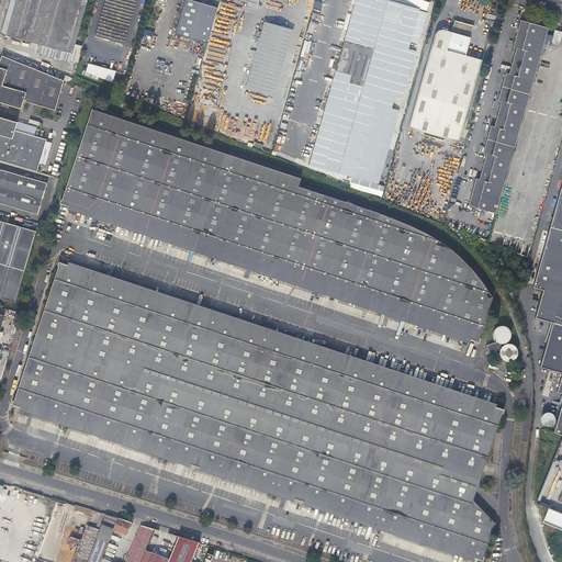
[(10,0),(1,33),(7,35),(15,0),(10,0)]
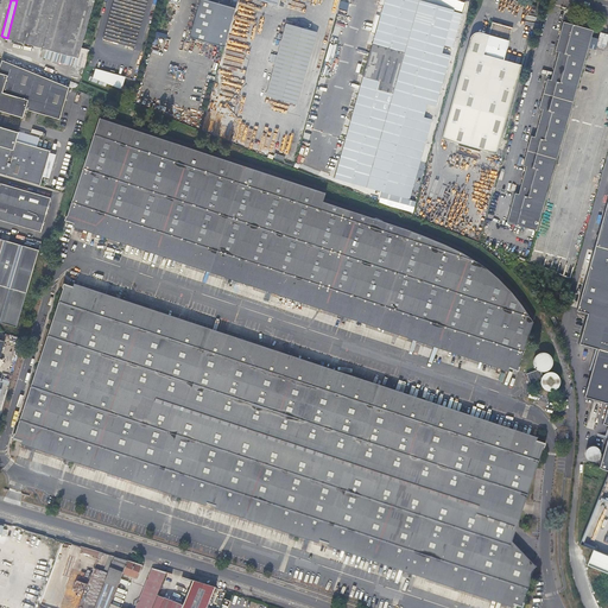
[(17,0),(7,38),(44,49),(77,58),(94,0),(17,0)]
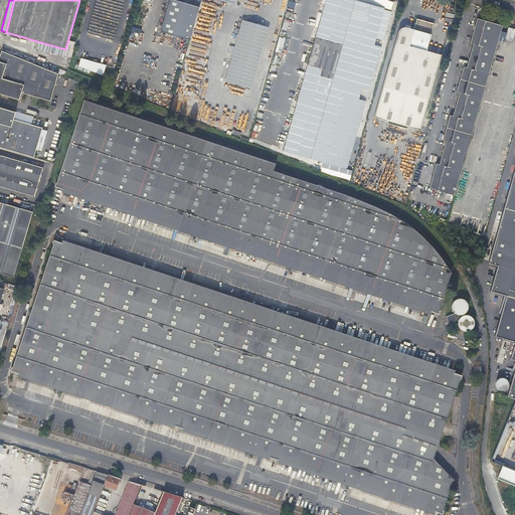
[(96,0),(88,32),(114,39),(124,0),(96,0)]
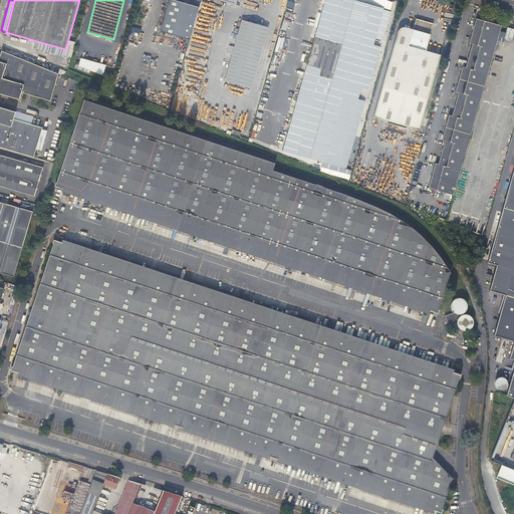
[(200,7),(176,0),(169,0),(161,31),(190,40),(200,7)]
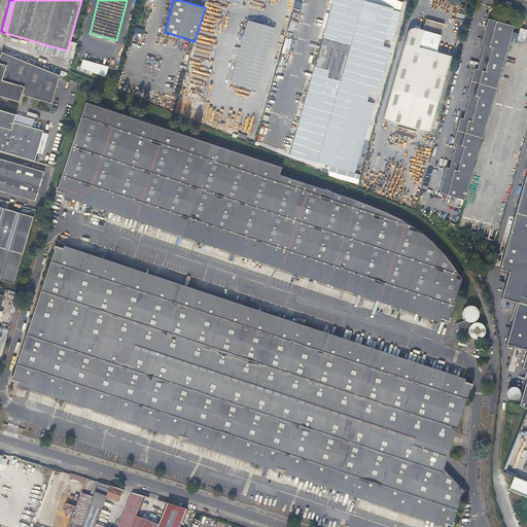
[(355,172),(386,61),(387,57),(389,47),(386,46),(387,42),(384,41),(385,39),(388,40),(390,33),(393,34),(394,33),(389,32),(391,24),(389,24),(389,22),(391,23),(393,18),(397,20),(398,16),(395,16),(391,15),(393,9),(358,0),(334,0),(291,154),(355,172)]
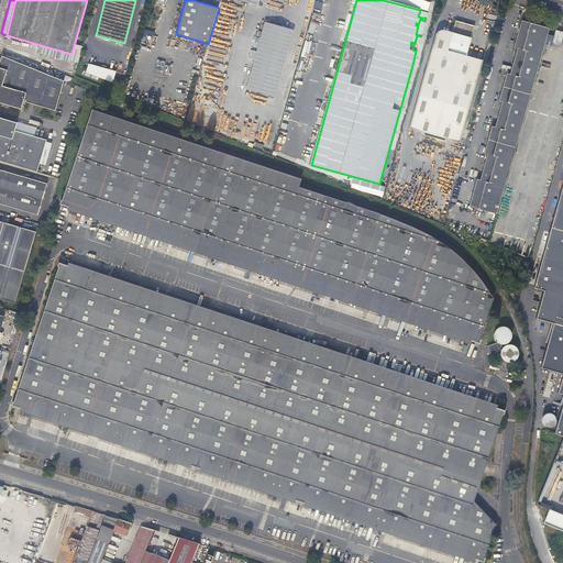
[(423,11),(427,12),(430,2),(422,0),(383,0),(420,10),(423,11)]
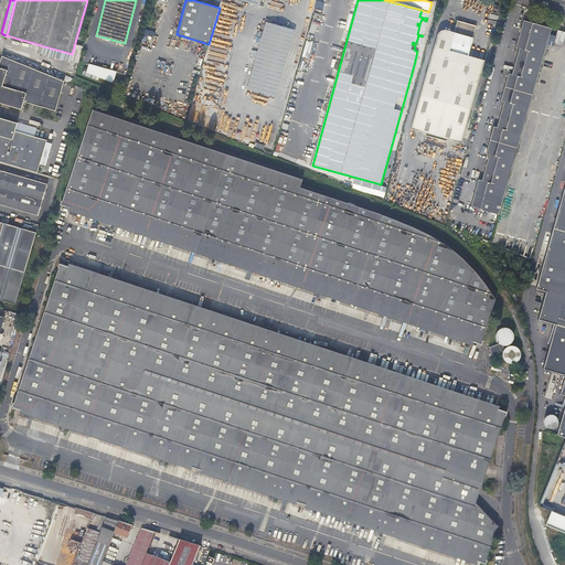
[(417,34),(423,35),(426,21),(422,19),(419,24),(419,25),(417,34)]
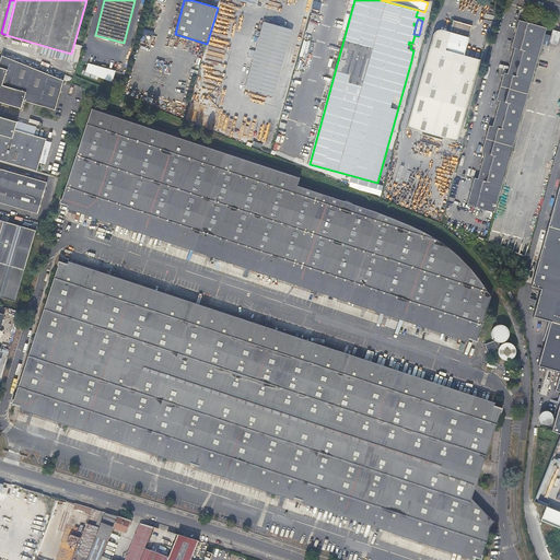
[(273,95),(291,30),(258,20),(241,86),(273,95)]
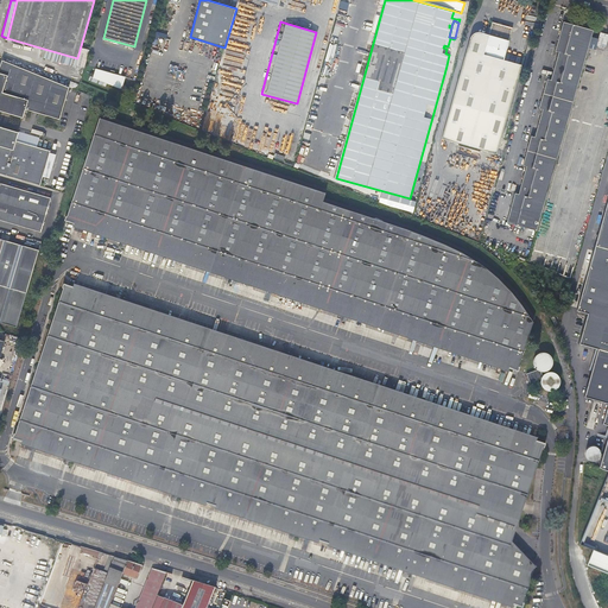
[(540,215),(594,30),(564,21),(556,50),(559,51),(551,80),(548,78),(539,107),(543,108),(534,137),(531,135),(523,164),(526,165),(519,194),(515,192),(511,207),(540,215)]
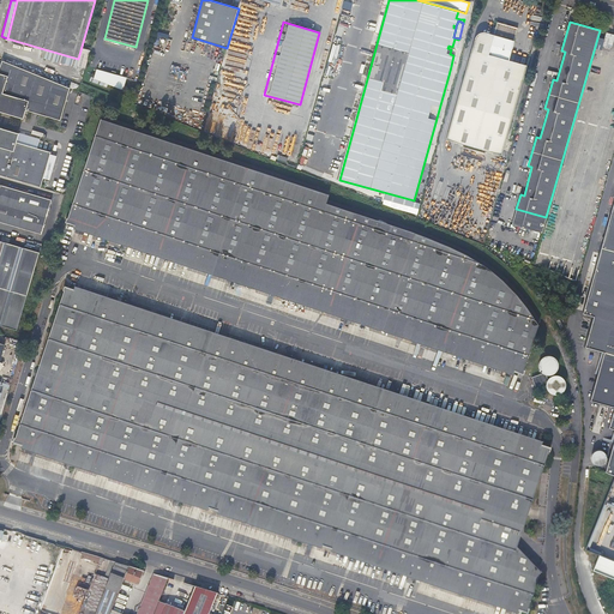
[(497,23),(493,36),(486,61),(470,58),(446,140),(501,155),(527,65),(507,60),(516,28),(497,23)]
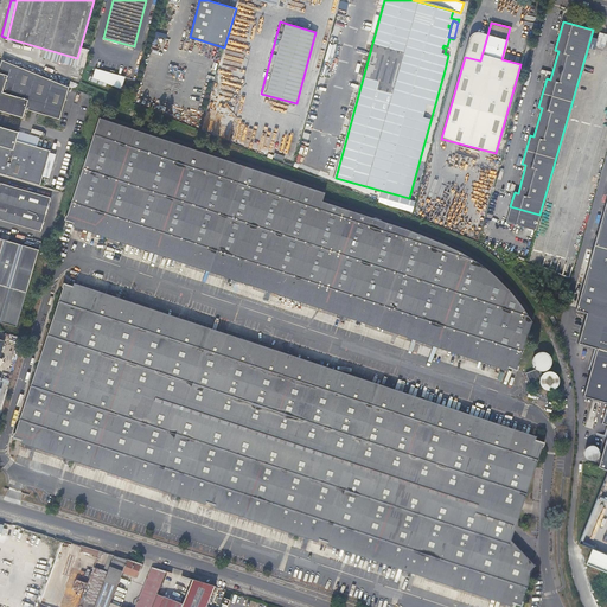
[(480,61),(487,36),(475,32),(474,32),(472,32),(471,33),(471,34),(470,37),(465,57),(480,61)]
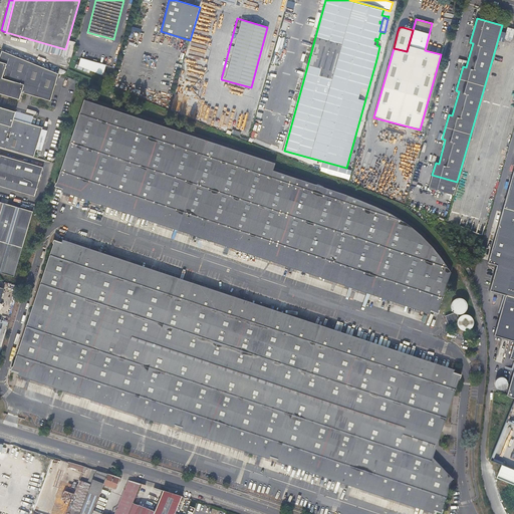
[(513,33),(513,28),(508,27),(505,37),(512,39),(513,33)]
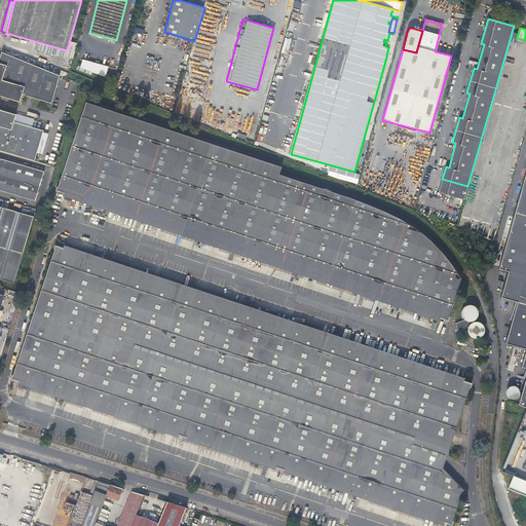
[(311,62),(315,42),(305,40),(301,60),(311,62)]
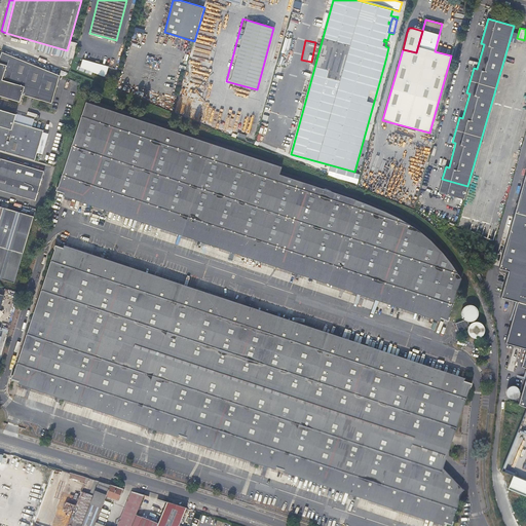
[(68,50),(67,50),(38,42),(37,48),(66,57),(68,50)]
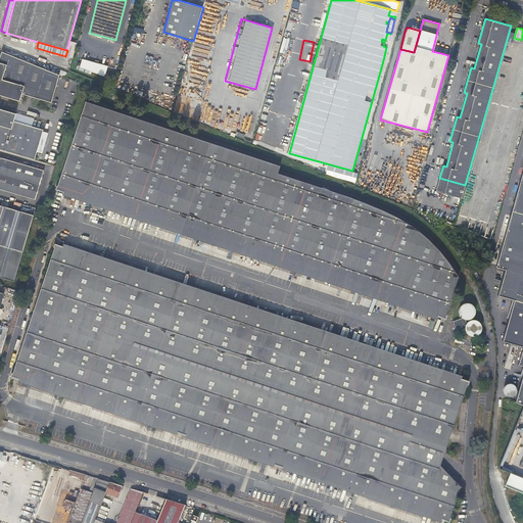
[(505,49),(502,63),(508,65),(512,51),(505,49)]
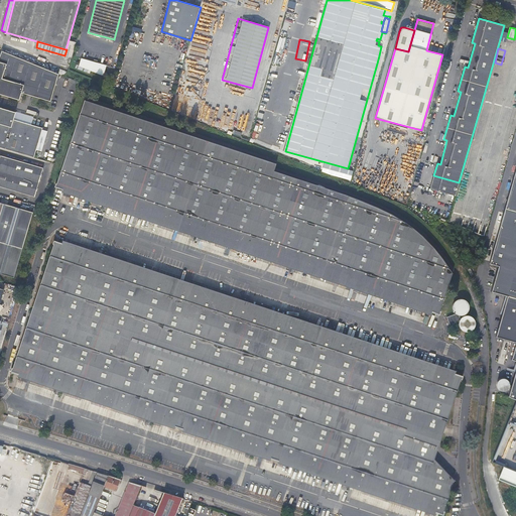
[(57,73),(1,50),(0,52),(0,94),(19,100),(21,92),(49,100),(57,73)]
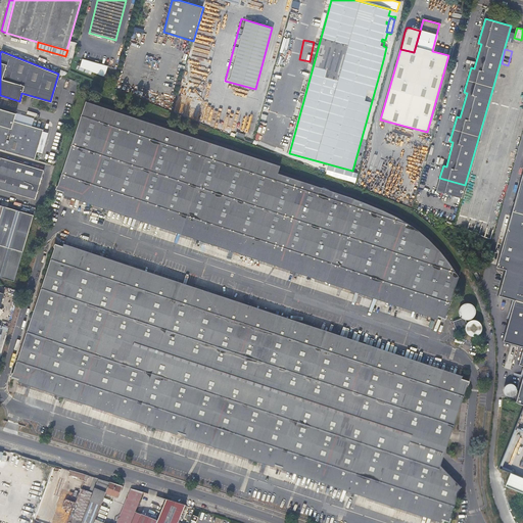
[(94,62),(82,59),(80,66),(79,69),(104,77),(107,66),(98,63),(98,64),(94,62)]
